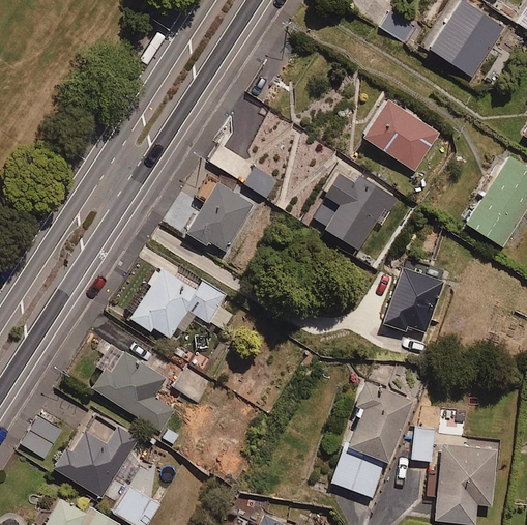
[(406,48),(418,30),(375,0),(367,0),(358,13),(406,48)]
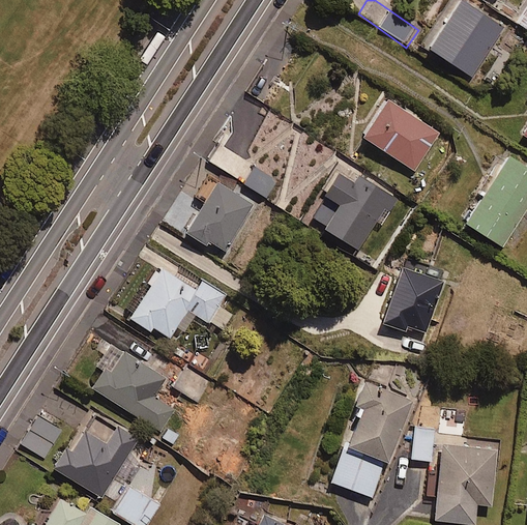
[(472,77),(505,28),(464,0),(455,0),(425,45),(472,77)]
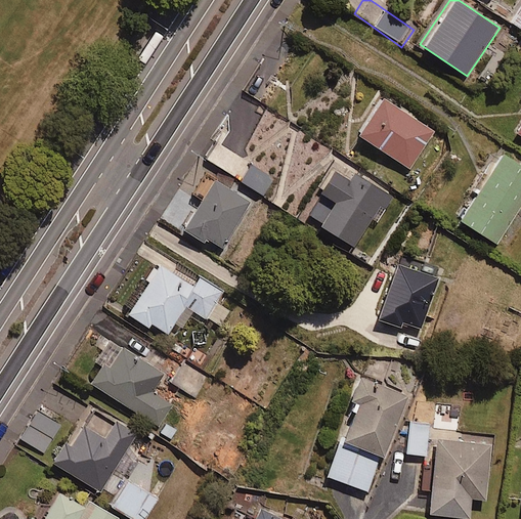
[(409,169),(435,132),(381,93),(354,130),(409,169)]
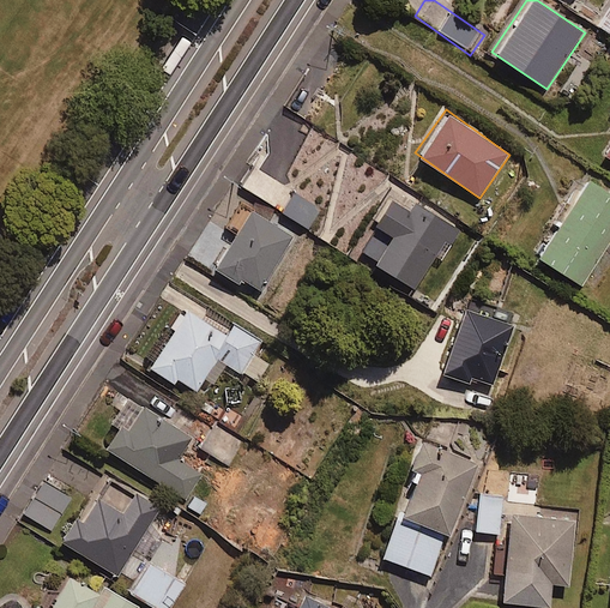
[(583,287),(609,244),(609,190),(589,176),(536,257),(583,287)]
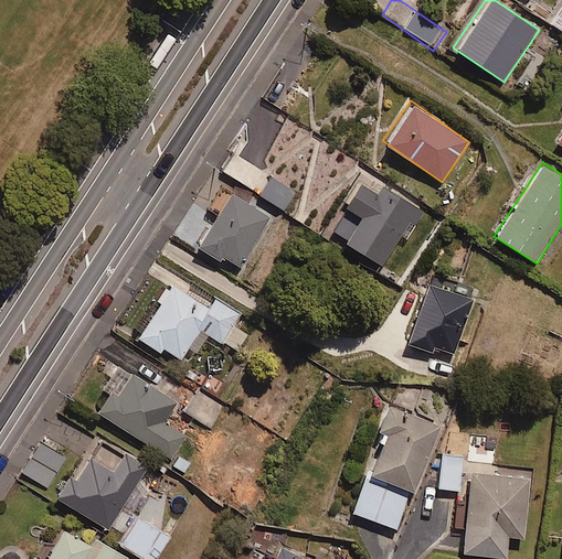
[(388,187),(383,195),(357,179),(325,228),(382,266),(411,222),(416,225),(425,212),(388,187)]
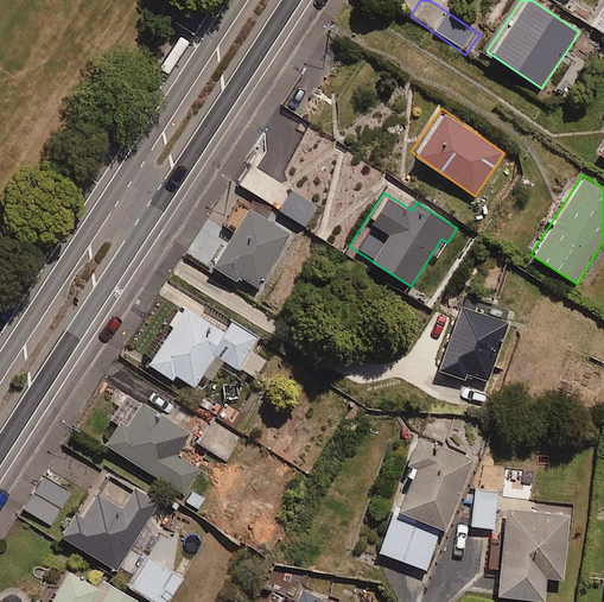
[(259,291),(292,240),(247,210),(214,261),(259,291)]
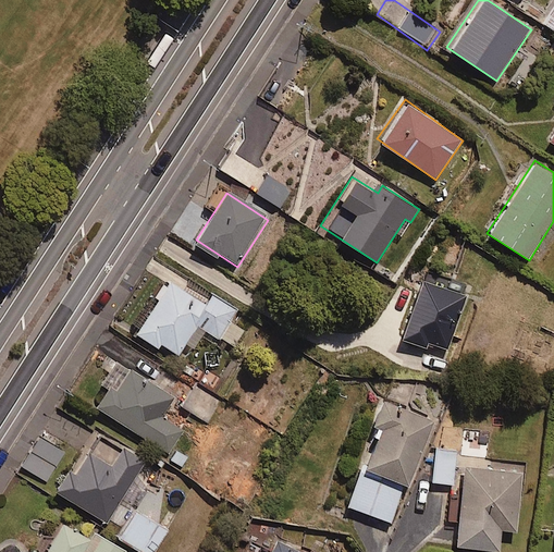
[(448,354),(468,297),(422,281),(403,338),(448,354)]
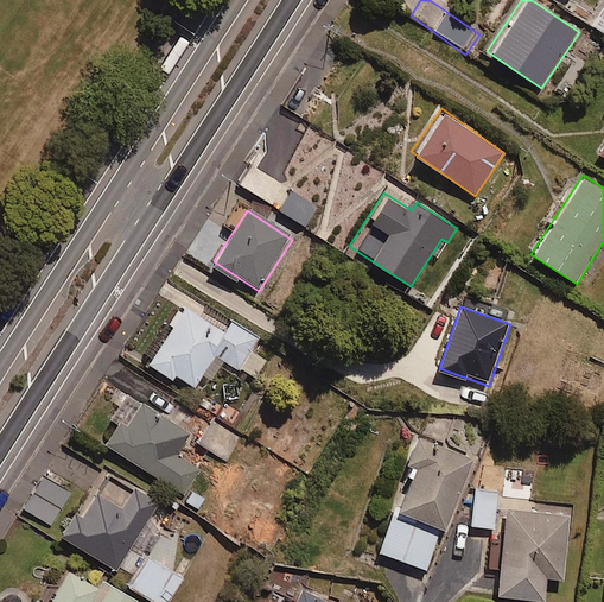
[(234,323),(226,336),(186,309),(148,365),(171,380),(175,375),(195,390),(203,376),(213,384),(227,362),(258,382),(268,365),(254,355),(262,343),(234,323)]
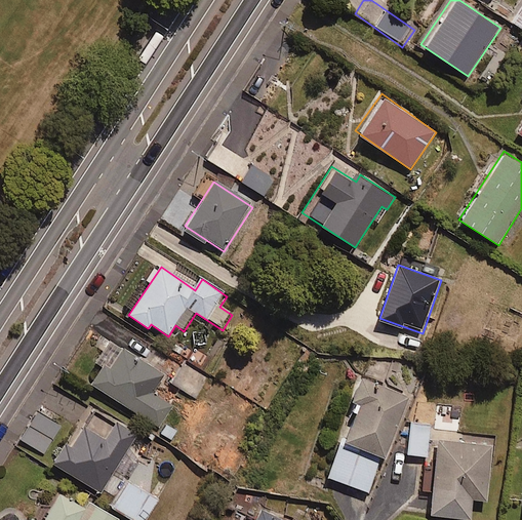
[(153,395),(164,378),(119,349),(105,370),(101,367),(90,385),(161,431),(174,409),(153,395)]
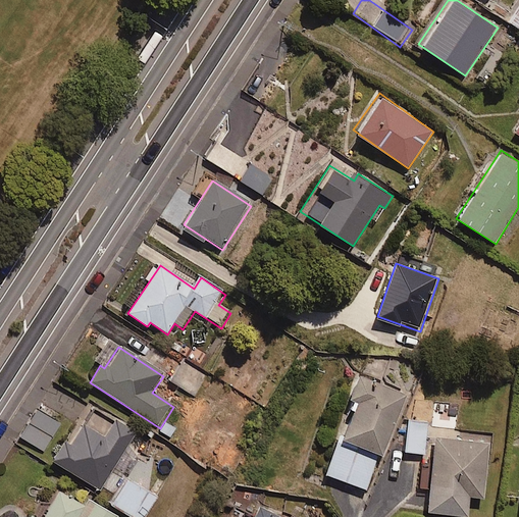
[(381,456),(382,454),(406,399),(356,377),(348,399),(355,402),(341,436),(340,438),(381,456)]
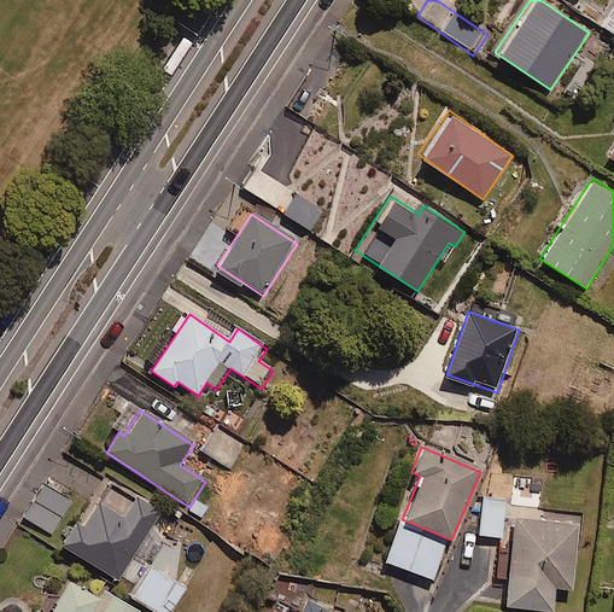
[(54,537),(74,506),(47,490),(28,522),(54,537)]
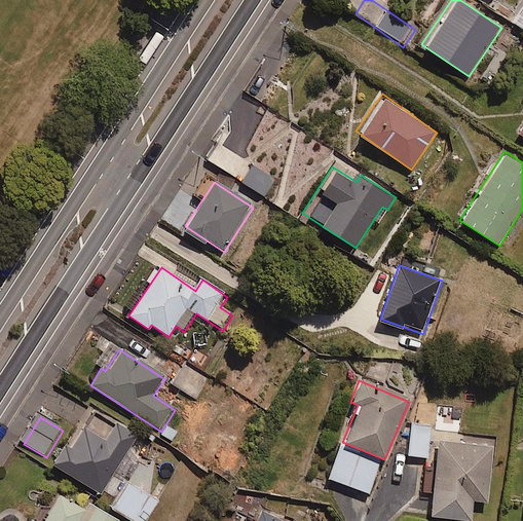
[(127,452),(138,436),(117,422),(105,441),(83,426),(58,467),(101,493),(116,470),(129,479),(141,460),(127,452)]
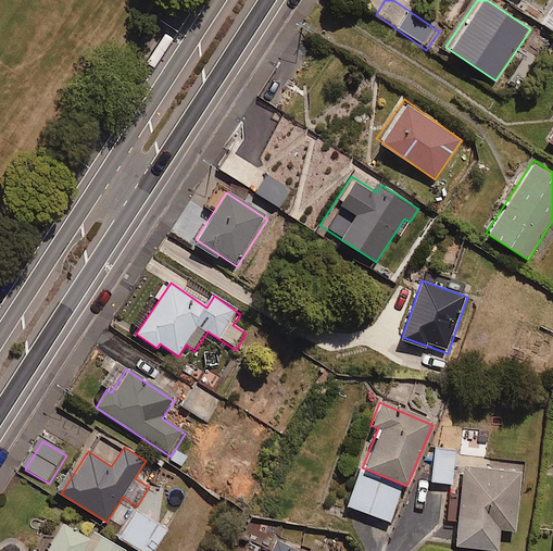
[(454,487),(457,451),(434,449),(430,484),(454,487)]
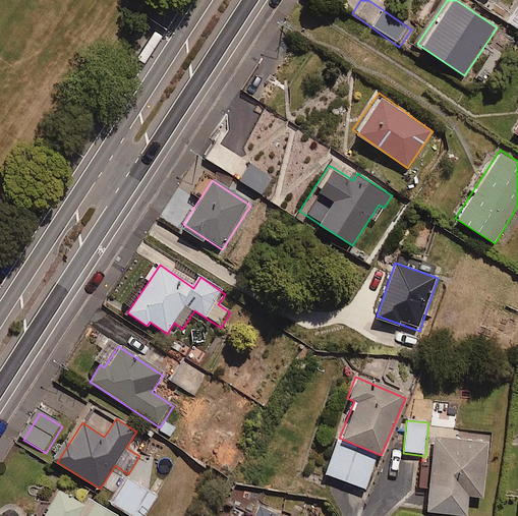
[(482,498),(490,443),(436,437),(426,510),(465,515),(468,496),(482,498)]
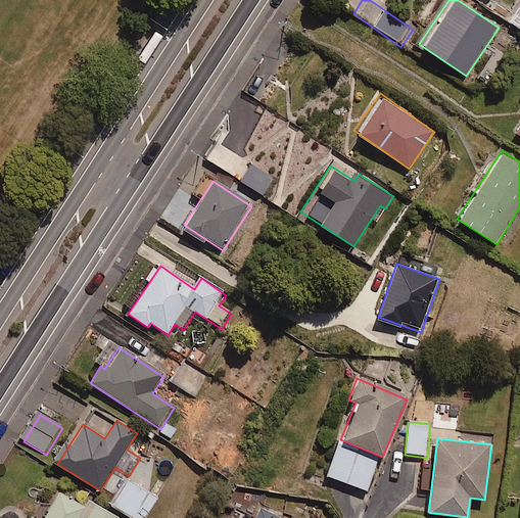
[(366,495),(382,457),(340,439),(324,476),(366,495)]
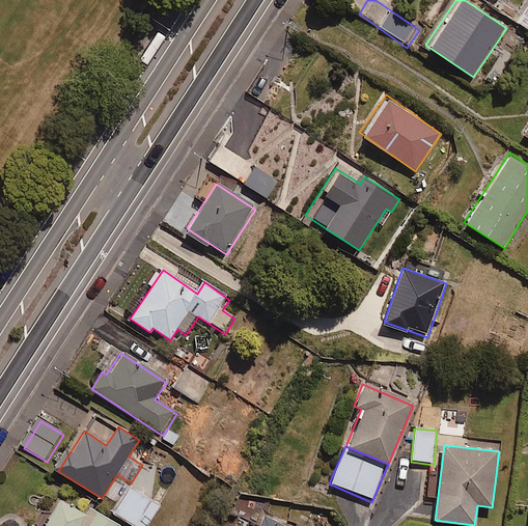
[(150,525),(162,508),(130,488),(113,513),(133,525),(150,525)]
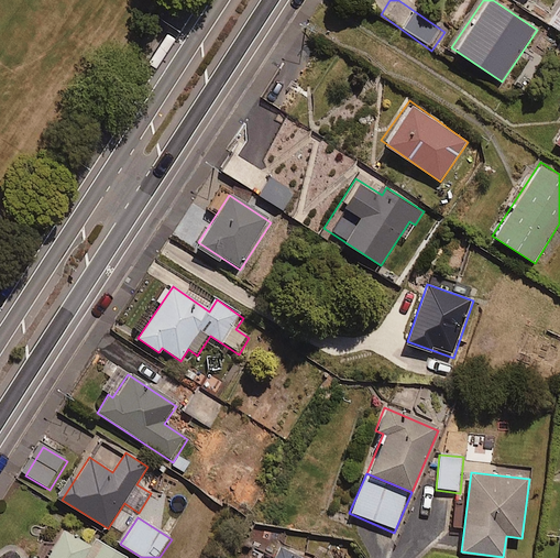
[(123,557),(96,539),(91,547),(64,529),(46,557),(34,557),(31,555),(30,557),(123,557)]
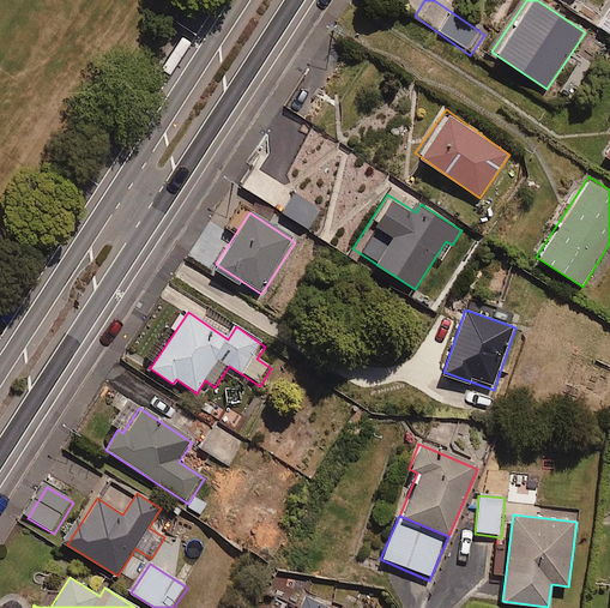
[(327,607),(305,596),(299,607),(327,607)]
